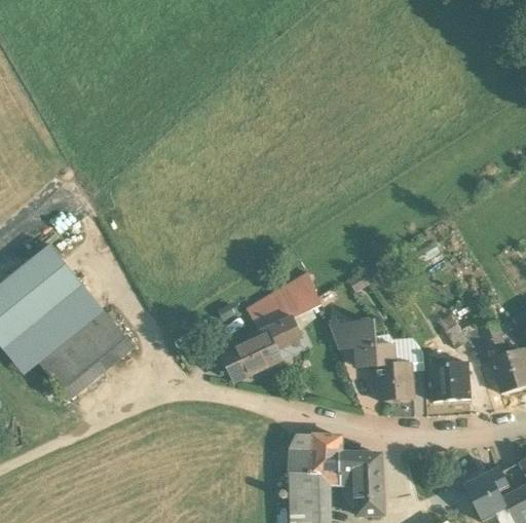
[(103,309),(49,244),(0,283),(0,345),(2,348),(23,373),(38,361),(103,309)]
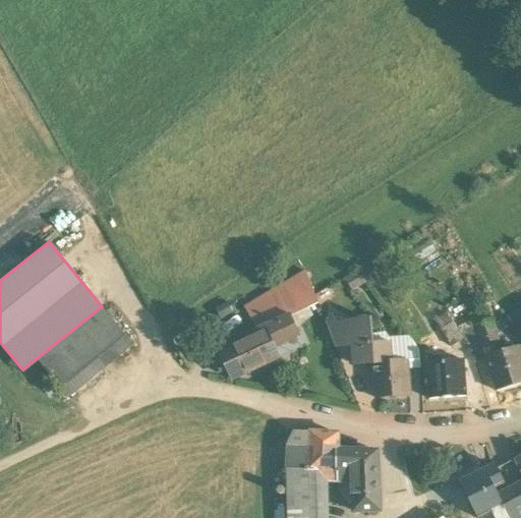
[(308,268),(244,304),(256,329),(290,313),(321,301),(308,268)]
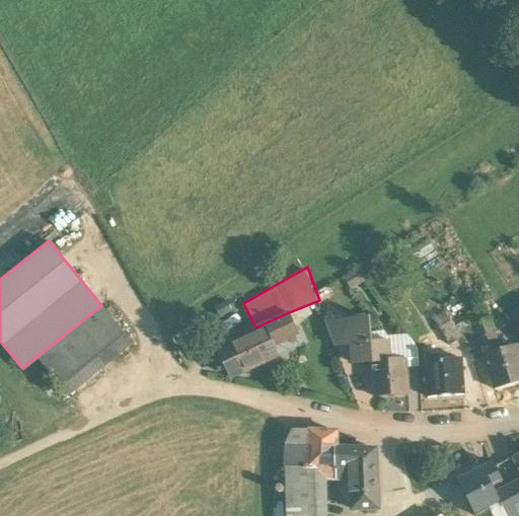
[(131,342),(101,305),(38,356),(68,393),(131,342)]
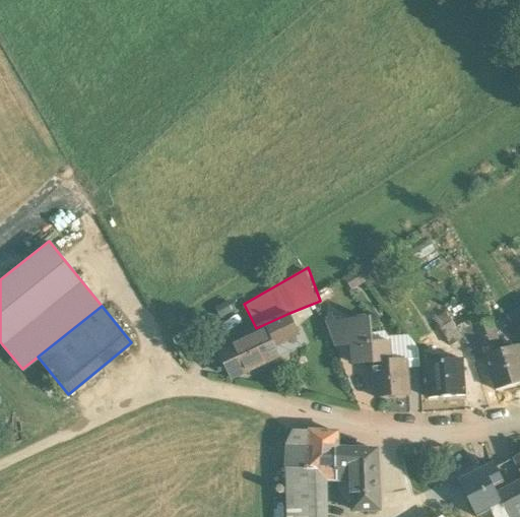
[(501,348),(486,306),(470,314),(472,316),(483,353),(501,348)]
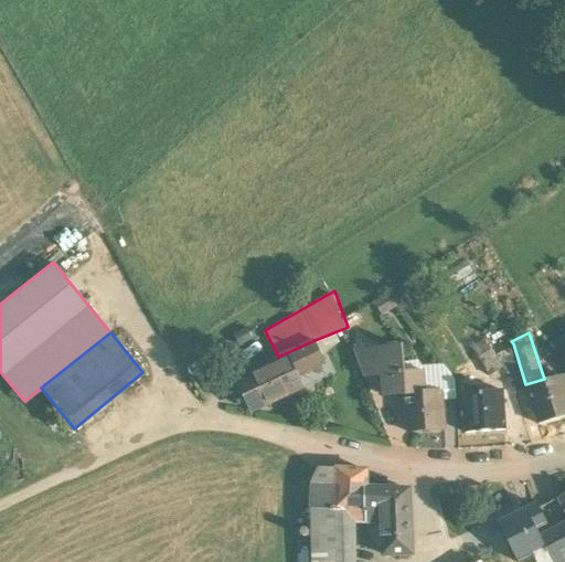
[(483,337),(471,346),(477,354),(490,347),(483,337)]
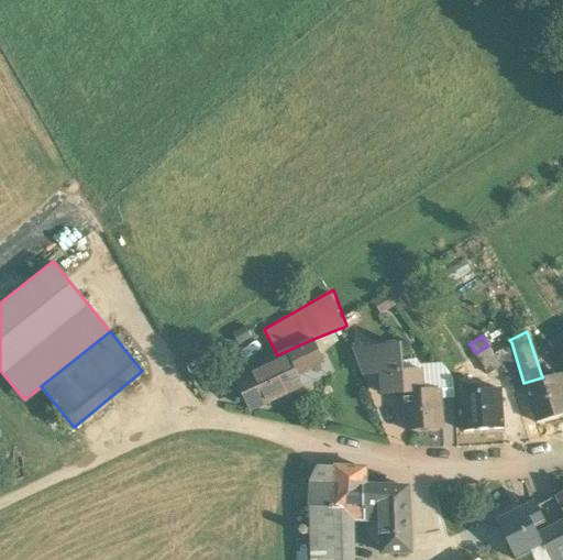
[(271,364),(239,380),(251,406),(299,384),(294,373),(323,359),(313,339),(277,355),(268,360),(271,364)]
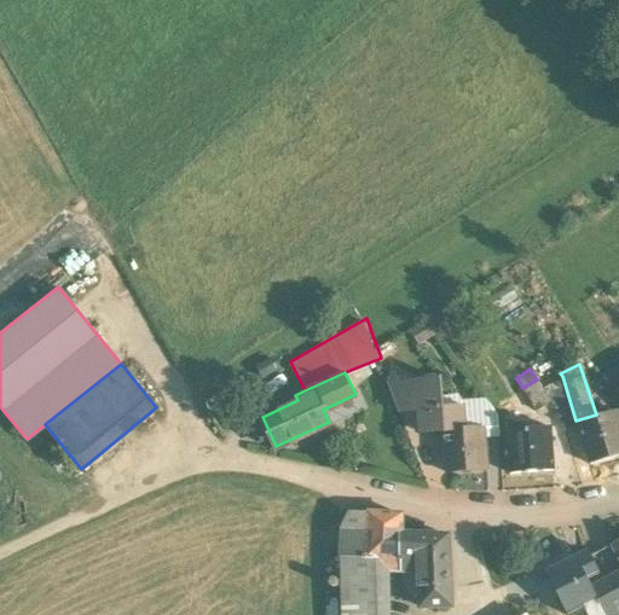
[(562,376),(542,387),(549,399),(557,411),(563,428),(577,424),(576,421),(562,376)]
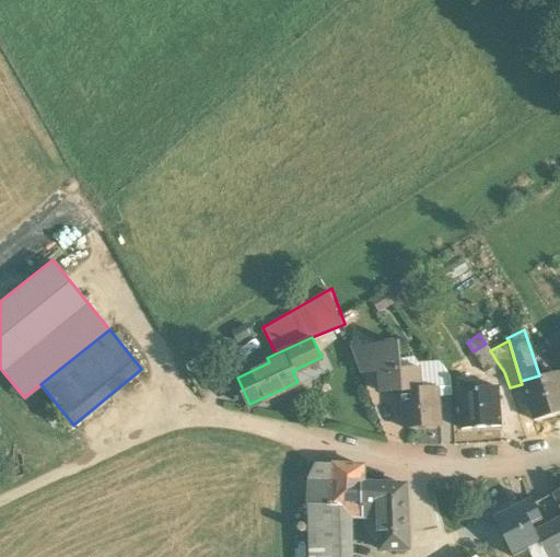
[(397,341),(370,345),(373,369),(380,369),(382,390),(400,389),(401,389),(399,367),(400,367),(397,341)]
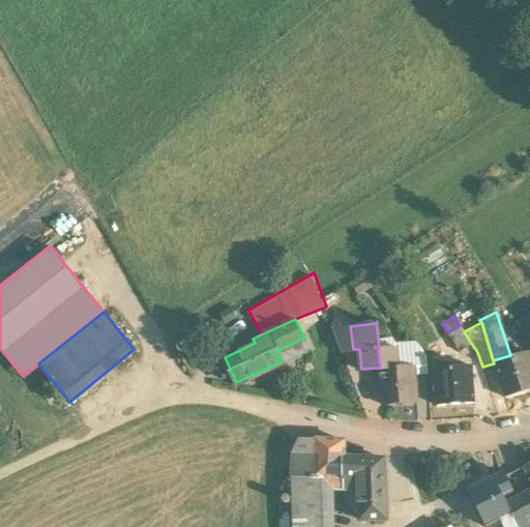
[(460,325),(447,332),(459,349),(470,342),(464,331),(460,325)]
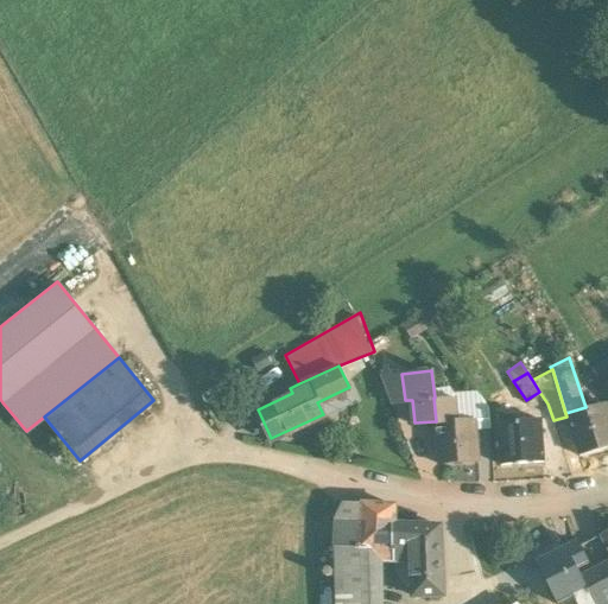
[(401,374),(380,375),(391,401),(405,400),(401,374)]
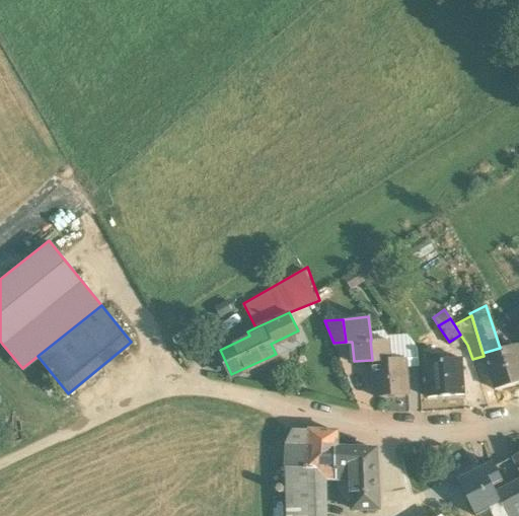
[(412,335),(386,338),(388,358),(404,357),(405,367),(412,367),(412,378),(421,378),(419,344),(412,335)]
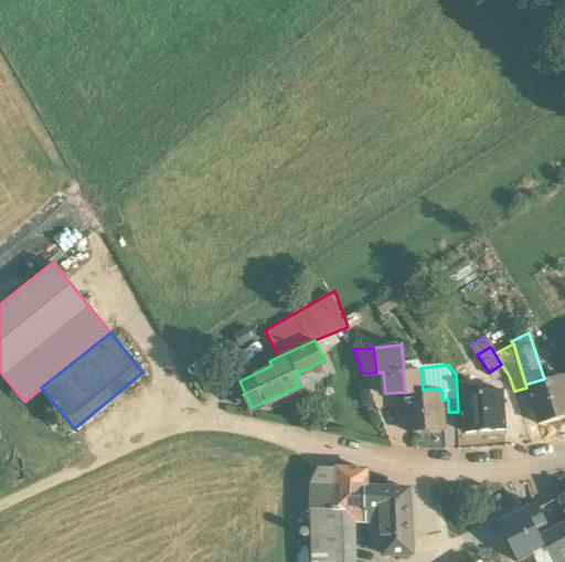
[(423,390),(420,368),(404,370),(403,370),(405,392),(404,392),(407,430),(444,427),(443,412),(448,412),(448,400),(441,400),(440,389),(423,390)]
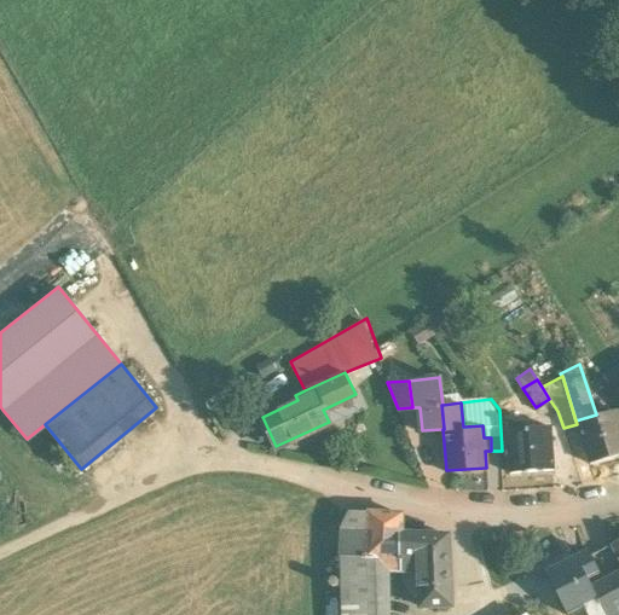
[(596,415),(576,421),(577,424),(589,460),(618,451),(618,418),(615,408),(596,415)]
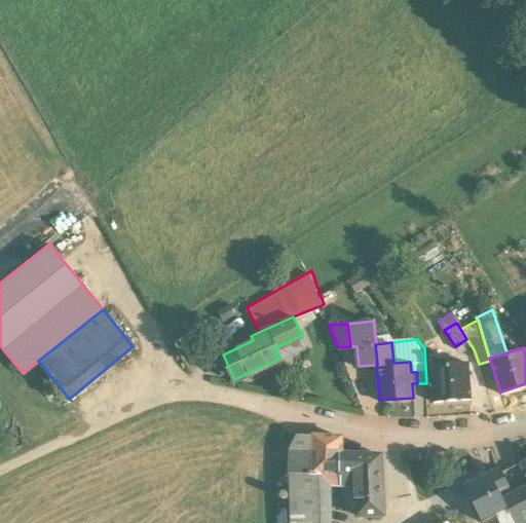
[(466,362),(430,365),(434,400),(468,397),(466,362)]
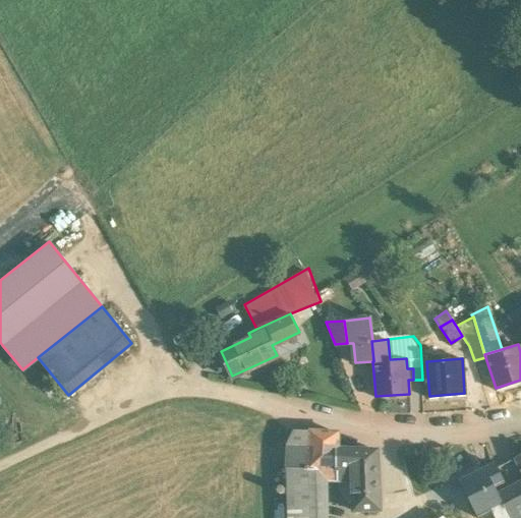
[(338,432),(293,429),(286,444),(285,467),(315,469),(336,470),(337,447),(338,432)]
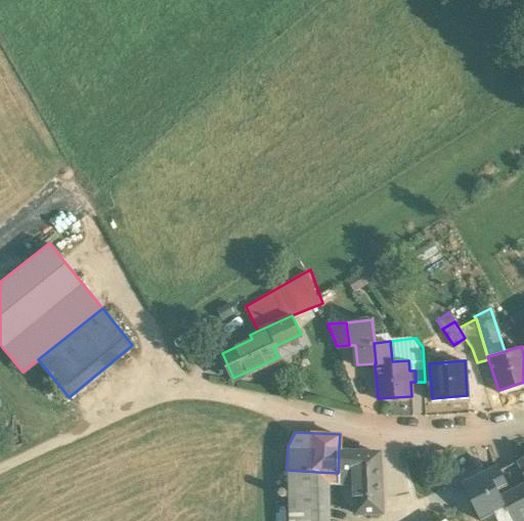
[(379,451),(339,449),(338,473),(338,482),(353,483),(353,495),(355,495),(356,513),(382,512),(379,451)]
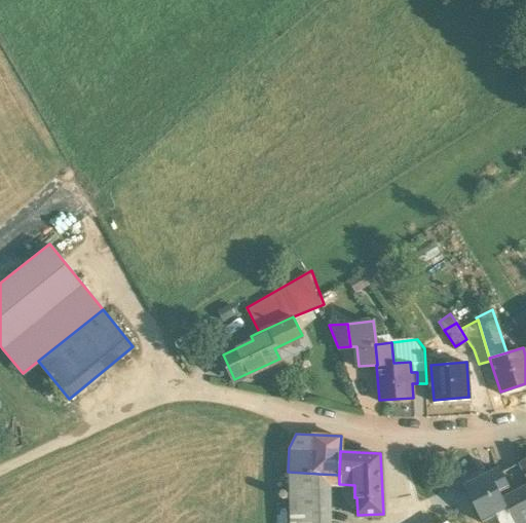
[(525,486),(525,472),(520,460),(511,464),(523,488),(525,486)]
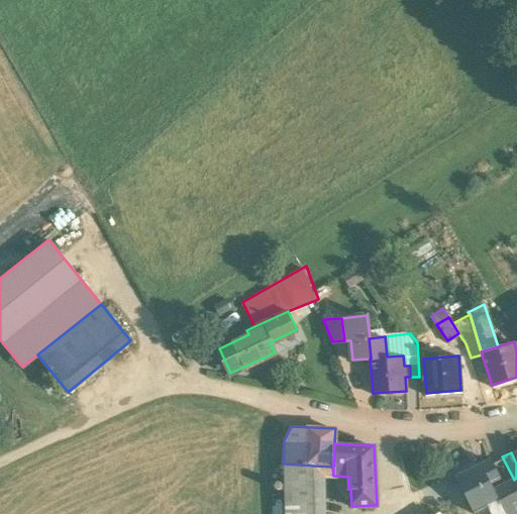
[(491,458),(456,477),(475,513),(505,513),(494,490),(490,482),(500,477),(491,458)]
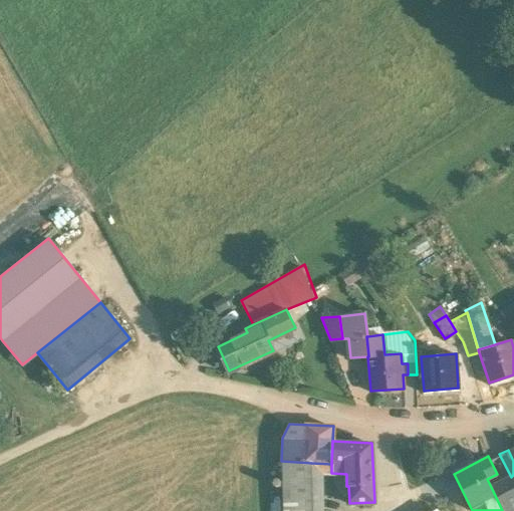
[(312,510),(311,463),(282,461),(283,510),(312,510)]
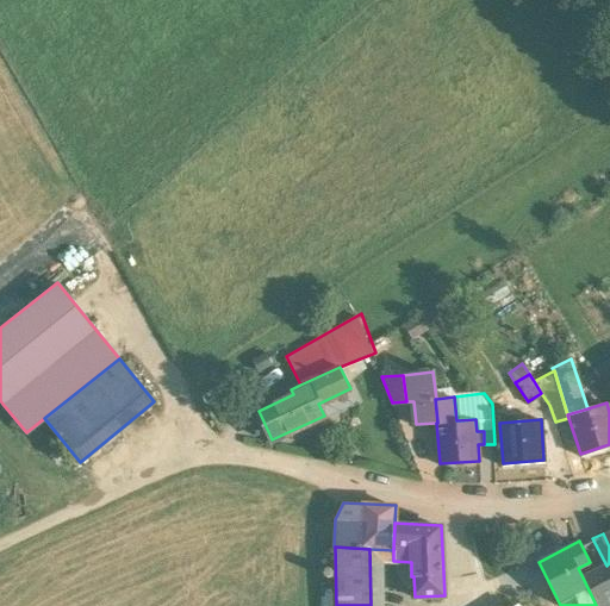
[(609,563),(607,566),(583,578),(596,605),(597,605),(609,599),(609,563)]
